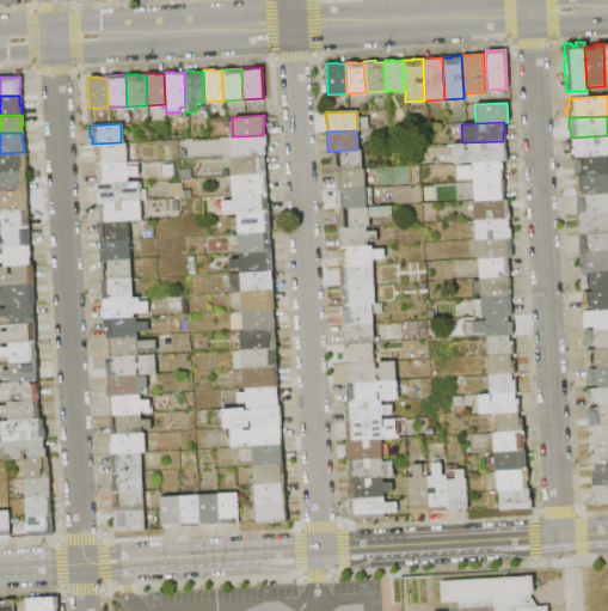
[(264,134),(265,145),(264,145),(264,154),(263,154),(229,157),(229,136),(233,136),(263,135),(264,134)]
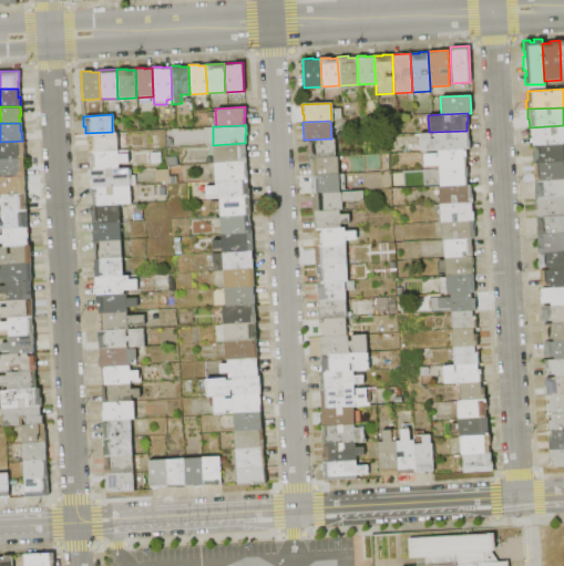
[(532,145),(532,136),(530,136),(530,127),(563,125),(563,143),(562,143),(532,145)]
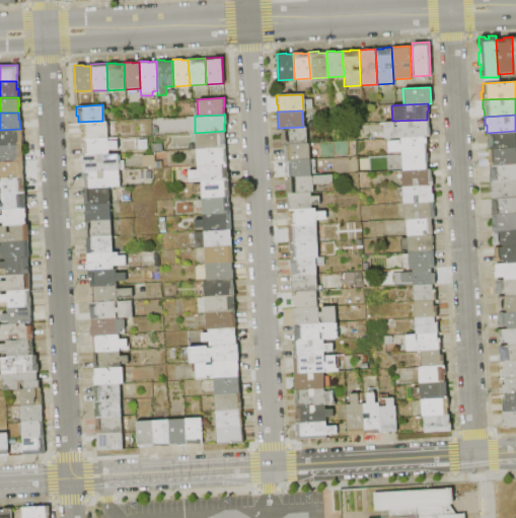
[(427,120),(428,128),(429,128),(429,136),(426,136),(399,138),(383,139),(382,122),(392,121),(427,120)]
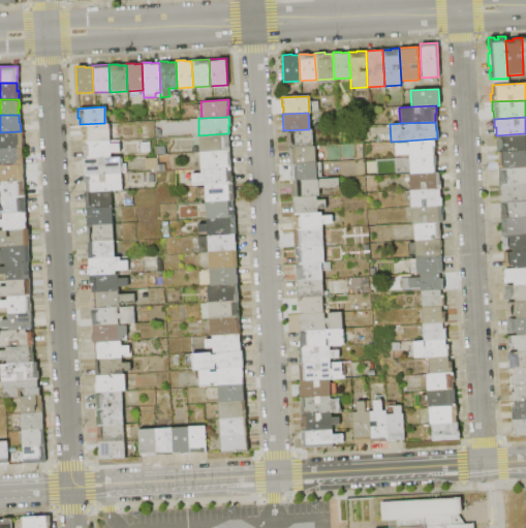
[(82,142),(82,133),(81,133),(80,124),(104,123),(109,123),(109,140),(82,142)]
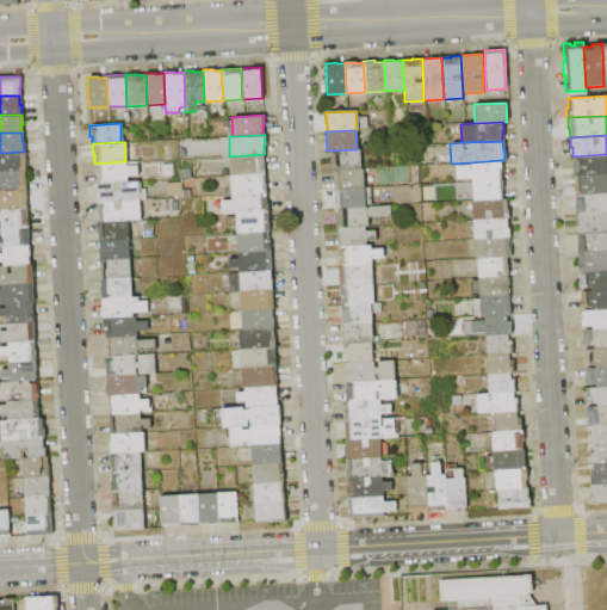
[(330,171),(329,151),(357,149),(359,149),(360,168),(333,170),(330,171)]
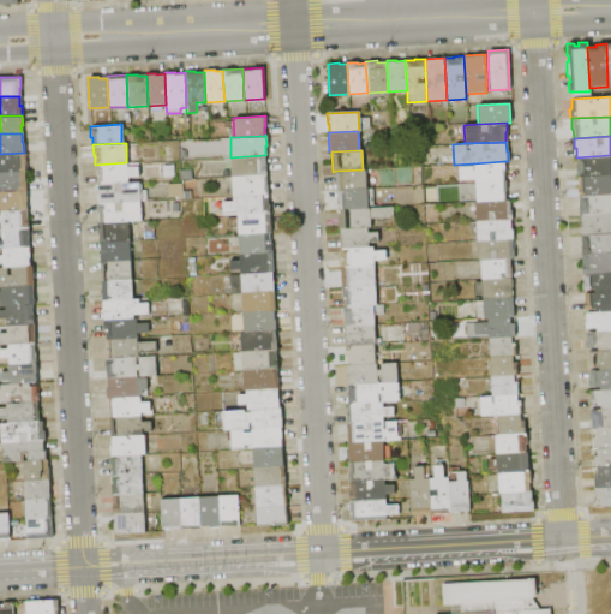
[(0,154),(24,153),(25,172),(24,172),(0,173),(0,154)]
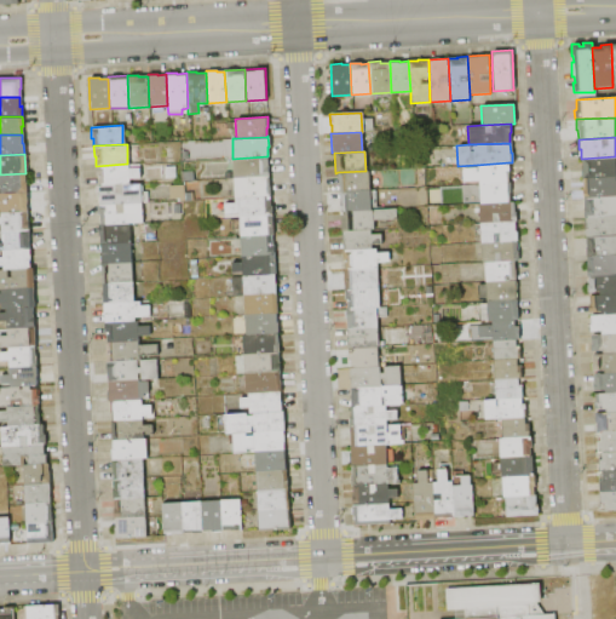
[(266,156),(266,166),(269,166),(269,177),(268,177),(232,178),(232,159),(266,156)]
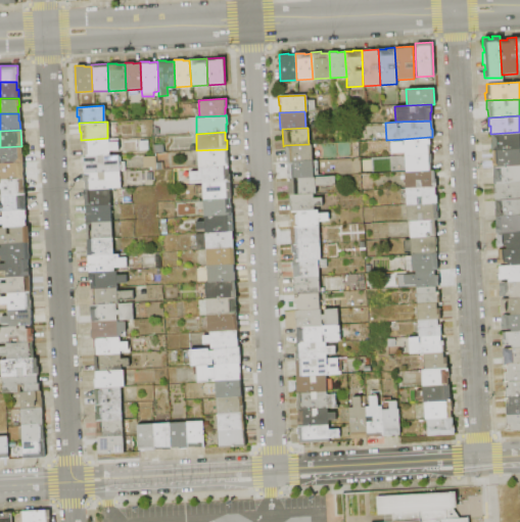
[(490,150),(489,142),(490,142),(490,134),(518,132),(519,149),(491,150),(490,150)]
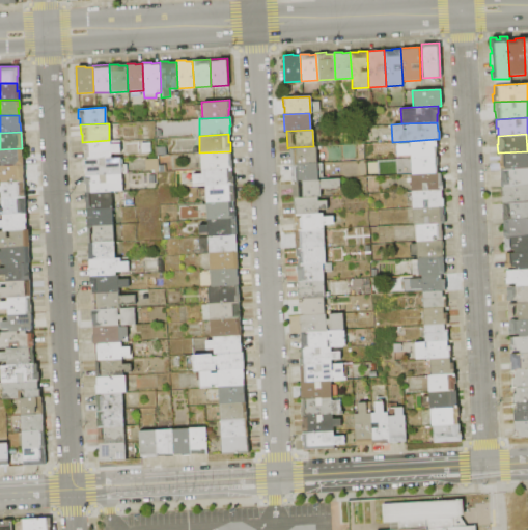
[(436,139),(437,156),(411,157),(411,155),(396,155),(396,144),(410,143),(409,141),(436,139)]
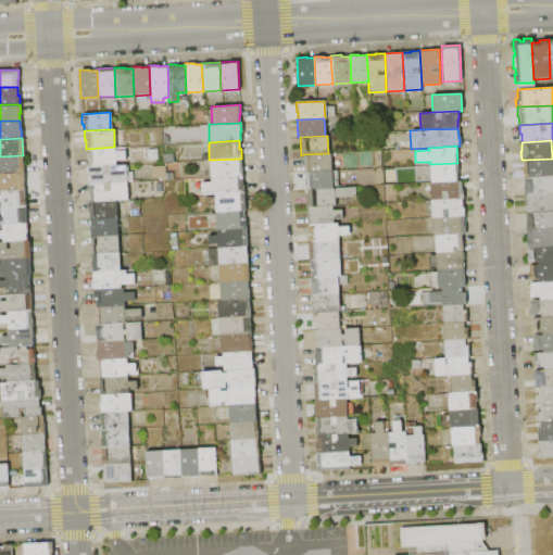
[(88,166),(87,158),(85,158),(85,149),(86,149),(114,147),(125,147),(125,160),(115,160),(115,165),(88,166)]
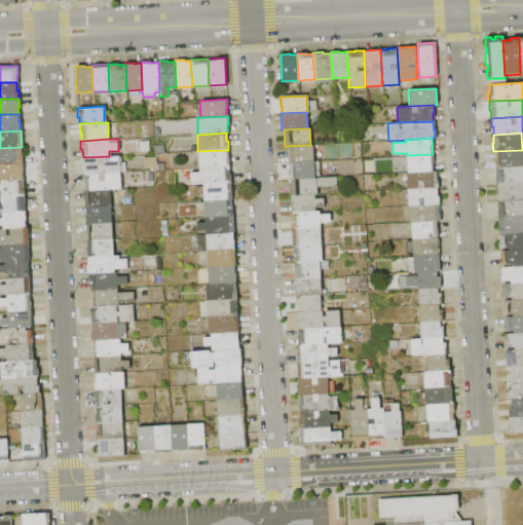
[(288,162),(287,146),(310,145),(311,145),(312,161),(288,162)]
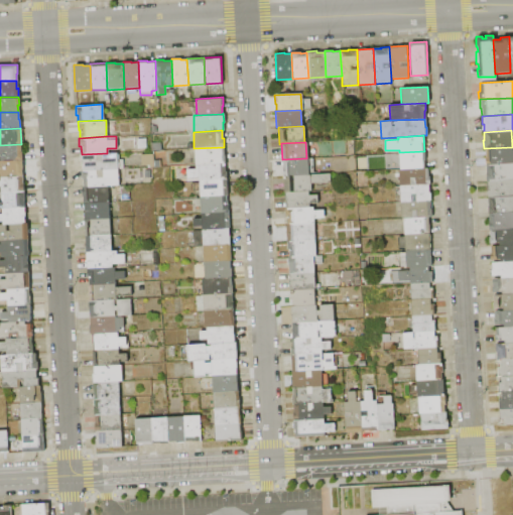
[(0,145),(20,144),(21,160),(0,161),(0,145)]
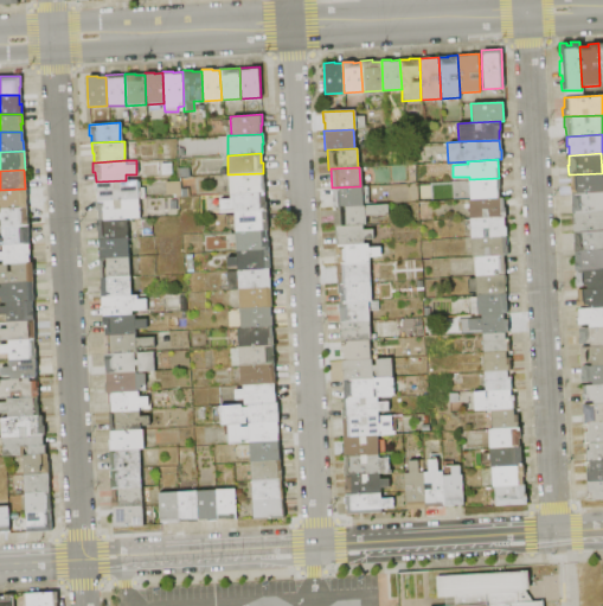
[(262,173),(262,182),(264,182),(264,191),(263,191),(229,193),(228,174),(262,173)]
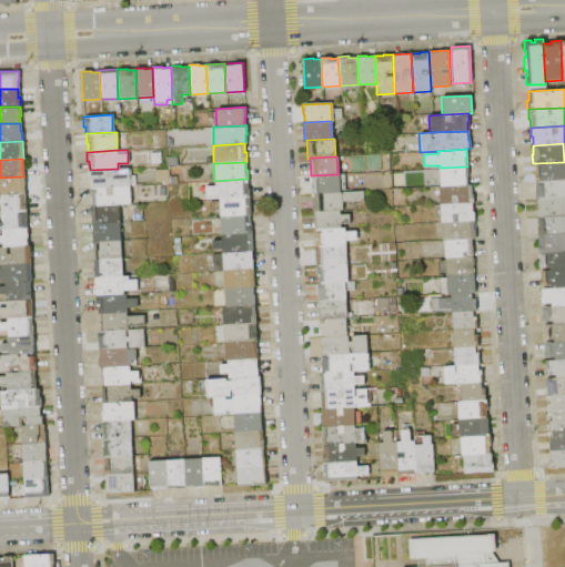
[(534,182),(533,173),(534,173),(534,163),(564,162),(564,165),(564,180),(535,182),(534,182)]
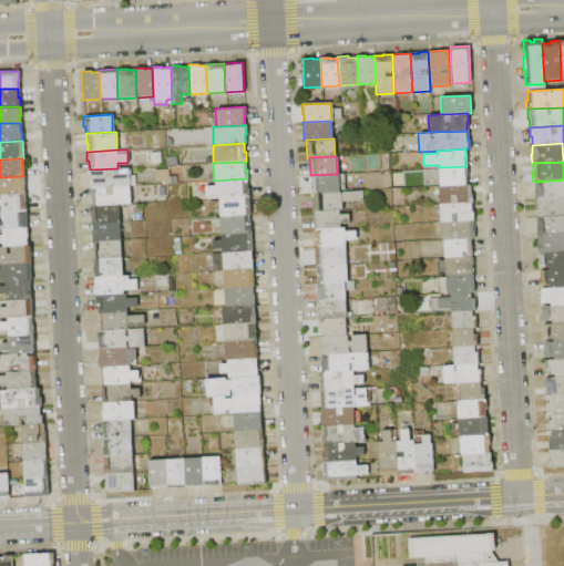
[(467,166),(467,184),(439,185),(439,167),(467,166)]
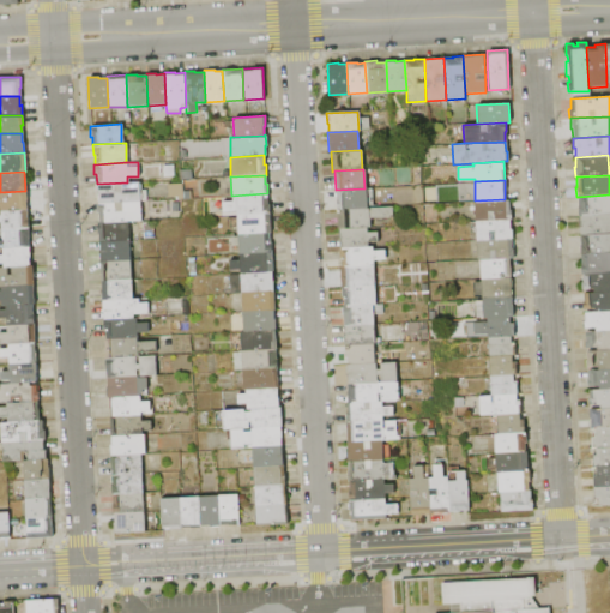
[(145,200),(139,202),(97,203),(97,193),(94,193),(94,185),(97,184),(127,182),(138,182),(138,190),(145,190),(145,200)]
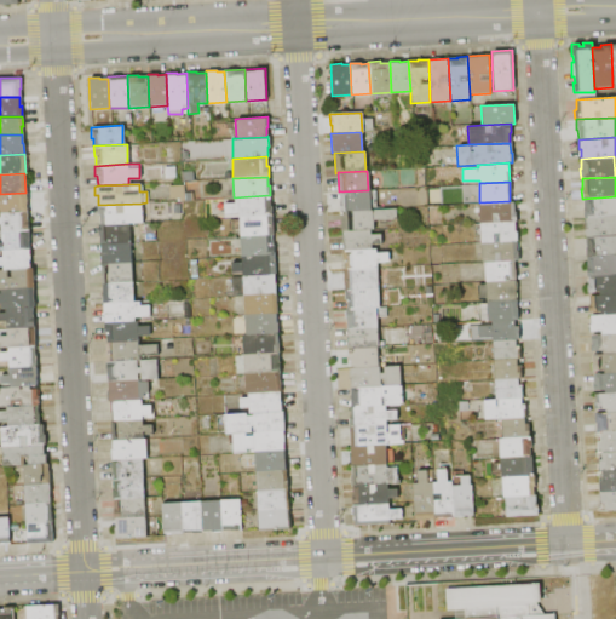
[(339,211),(339,191),(368,190),(369,210),(339,211)]
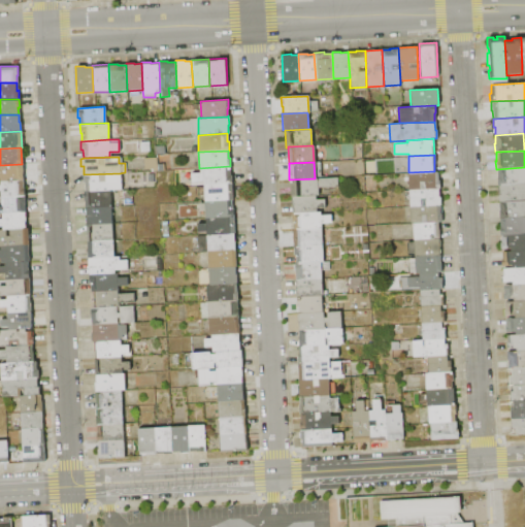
[(0,180),(0,177),(0,165),(22,164),(23,164),(23,172),(22,172),(23,179),(0,180)]
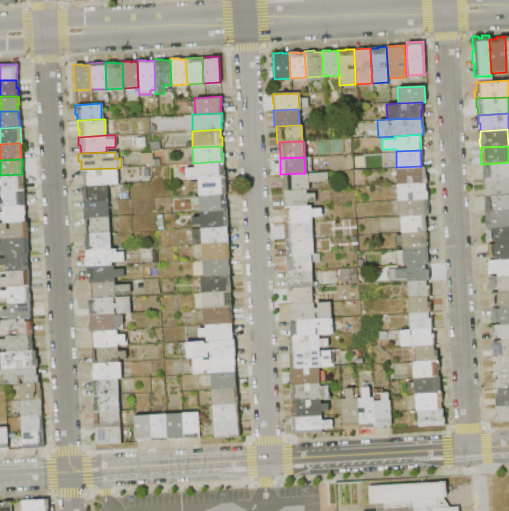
[(222,161),(222,170),(224,170),(225,178),(197,179),(197,176),(185,177),(184,168),(193,167),(193,163),(222,161)]
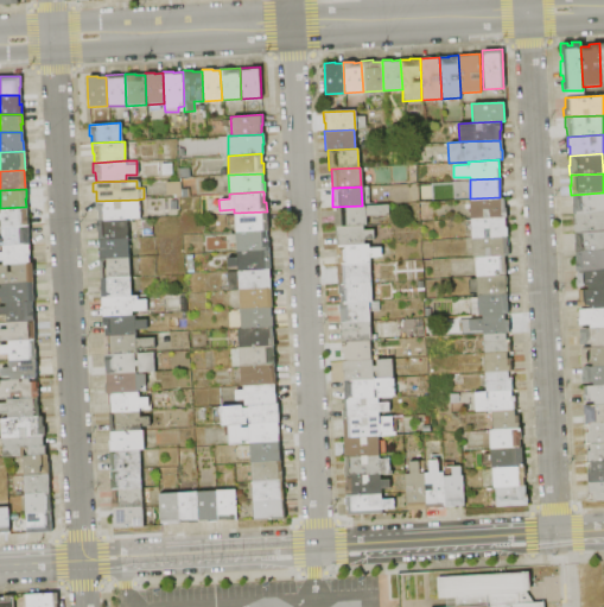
[(572,214),(571,204),(572,204),(572,195),(603,193),(603,213),(572,214)]
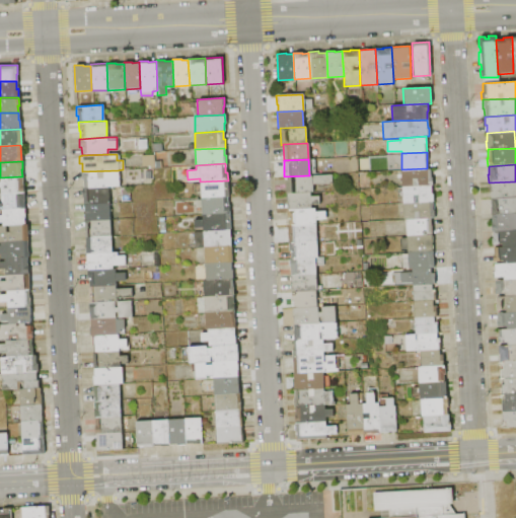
[(430,168),(430,177),(432,177),(432,186),(430,186),(401,187),(400,169),(401,169),(427,168),(430,168)]
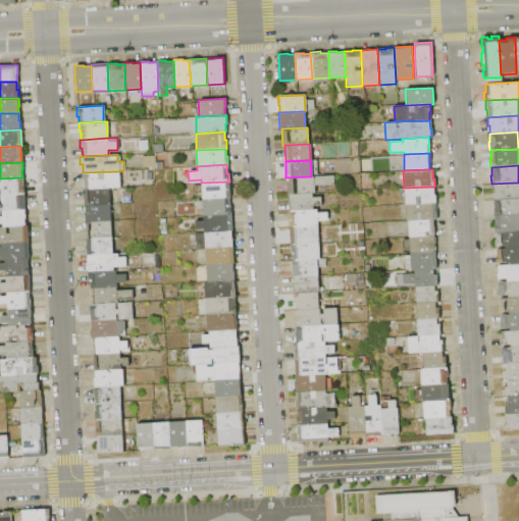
[(84,189),(84,180),(82,180),(81,172),(83,172),(118,171),(119,188),(108,188),(84,189)]
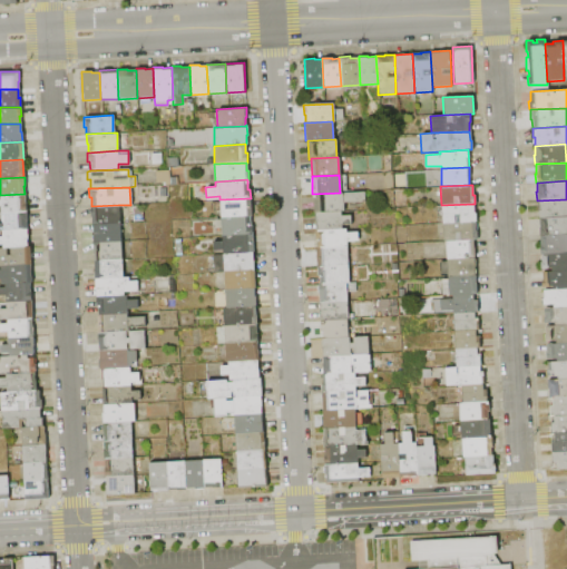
[(313,213),(312,194),(340,193),(363,192),(364,202),(342,203),(343,211),(340,212),(313,213)]
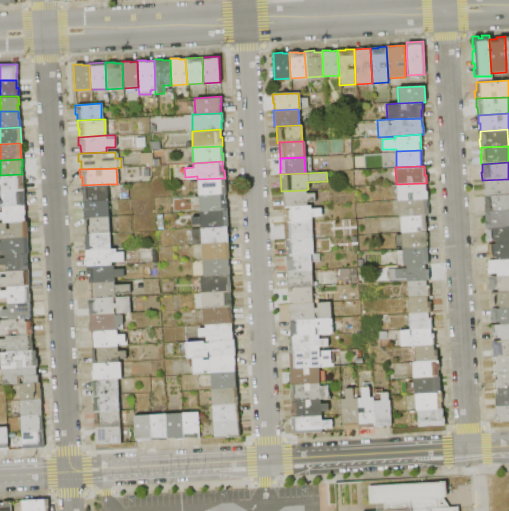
[(23,190),(0,191),(0,185),(0,179),(0,175),(22,174),(22,181),(23,181),(23,190)]
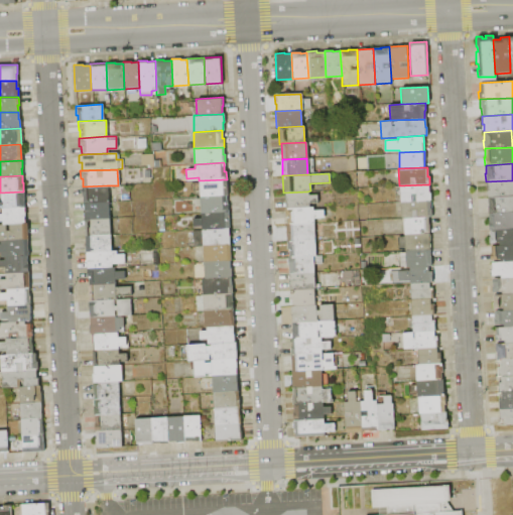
[(227,179),(227,196),(226,196),(200,197),(199,180),(227,179)]
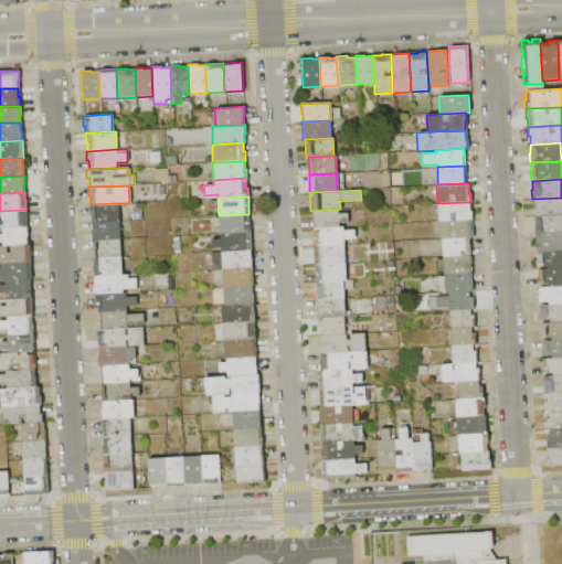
[(561,214),(533,215),(532,199),(561,198),(561,214)]
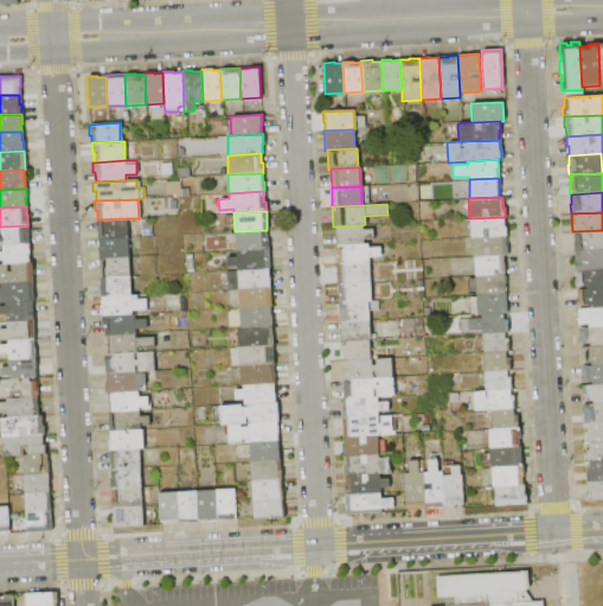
[(502,217),(504,227),(506,227),(506,236),(505,236),(470,237),(469,218),(502,217)]
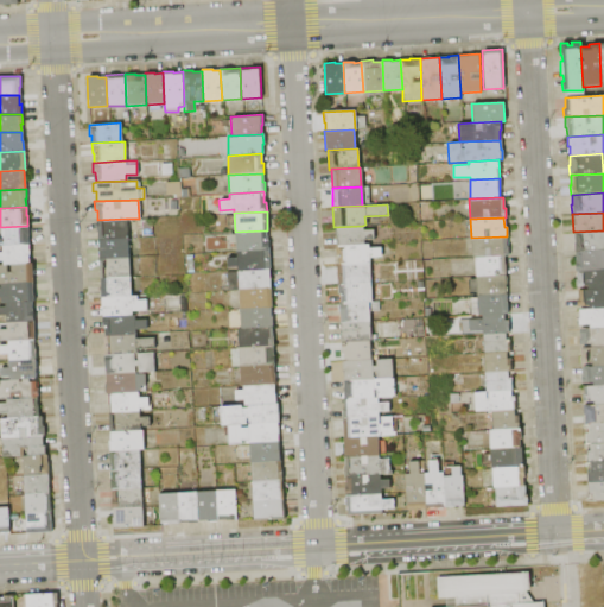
[(96,240),(96,220),(97,220),(126,219),(127,238),(96,240)]
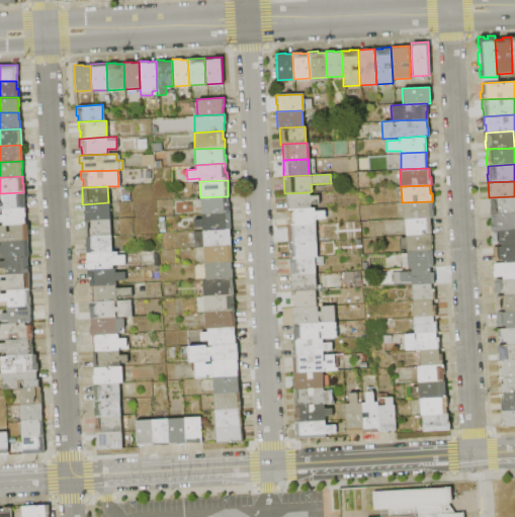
[(0,203),(1,203),(0,193),(23,192),(24,201),(23,201),(23,207),(1,208),(0,208),(0,203)]
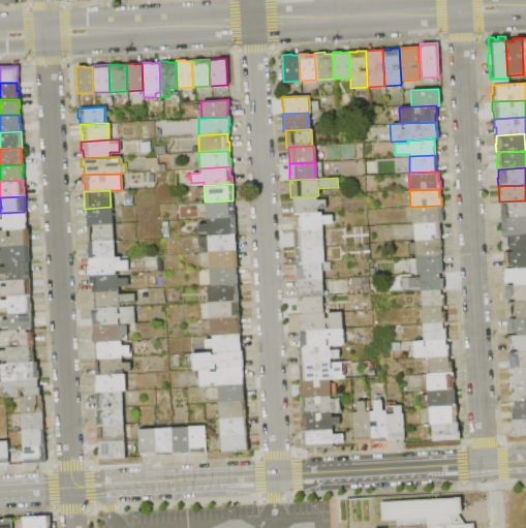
[(294,214),(292,206),(291,207),(290,197),(315,196),(315,199),(325,199),(325,208),(316,209),(316,212),(294,214)]
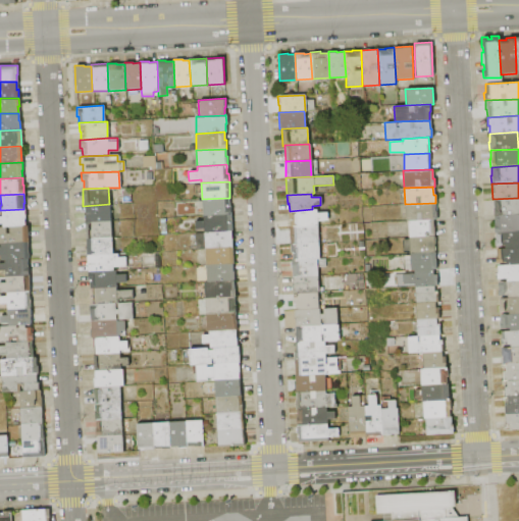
[(228,198),(228,206),(230,206),(230,214),(202,215),(202,208),(196,209),(196,201),(202,201),(202,199),(228,198)]
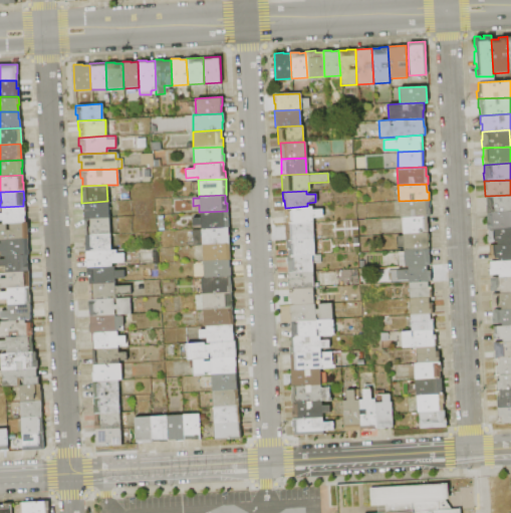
[(510,211),(486,213),(485,196),(510,195),(510,211)]
